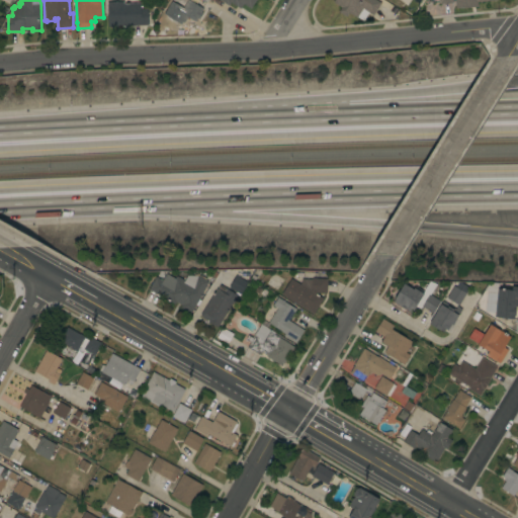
[(169,0),(167,8),(179,13),(184,0),(169,0)]
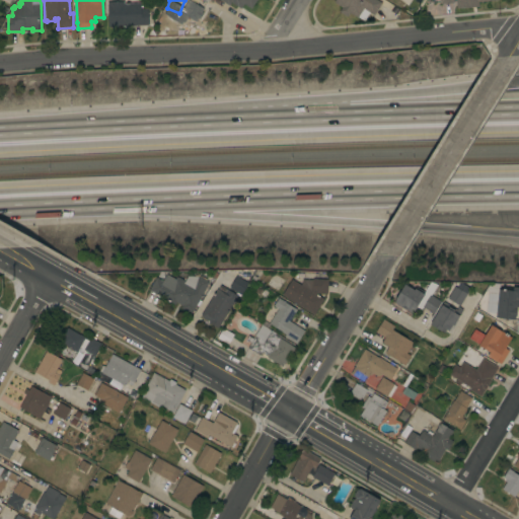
[(188,0),(203,9),(201,12),(203,13),(199,19),(197,18),(195,21),(180,12),(188,0)]
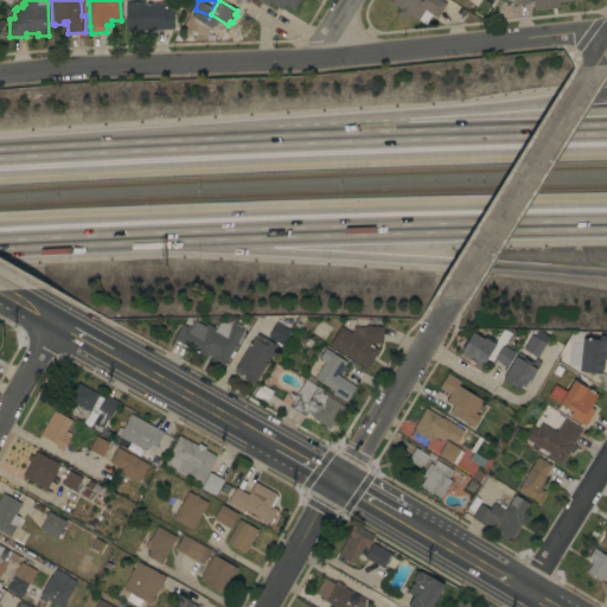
[(299,0),(293,10),(285,5),(281,11),(269,2),(267,6),(257,0),(244,0),(243,2),(238,0),(299,0)]
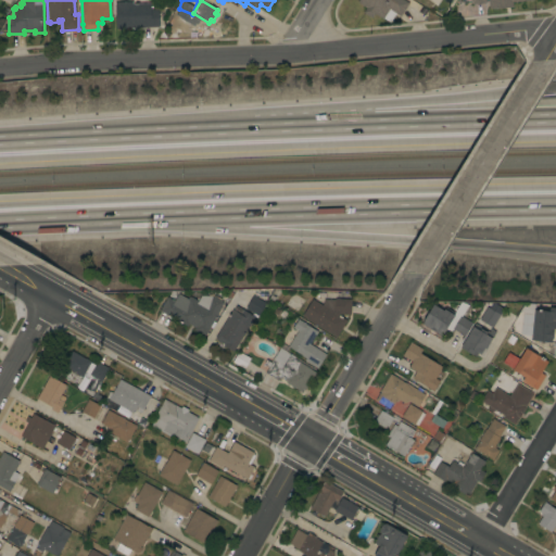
[(403,0),(408,3),(400,16),(395,13),(389,22),(383,19),(382,19),(374,13),(371,19),(363,12),(365,8),(357,2),(358,0),(403,0)]
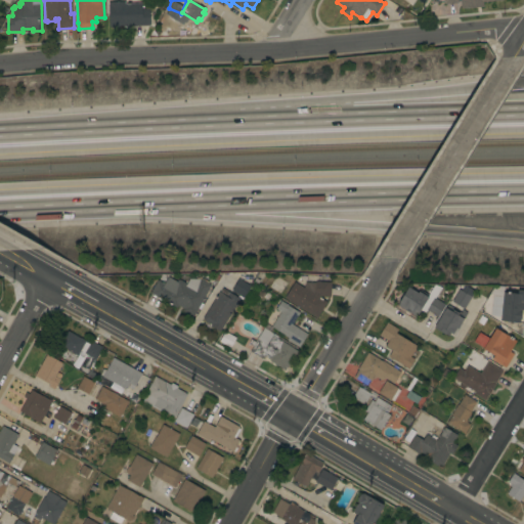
[(460,0),(503,0),(482,2),(483,6),(461,9),(460,0)]
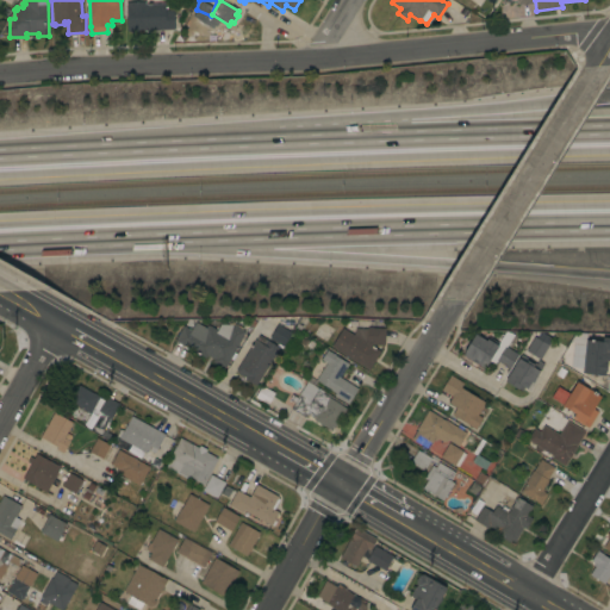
[(157,30),(157,31),(150,31),(150,30),(138,31),(138,32),(126,32),(125,2),(144,1),(145,5),(165,4),(166,11),(173,11),(173,30),(157,30)]
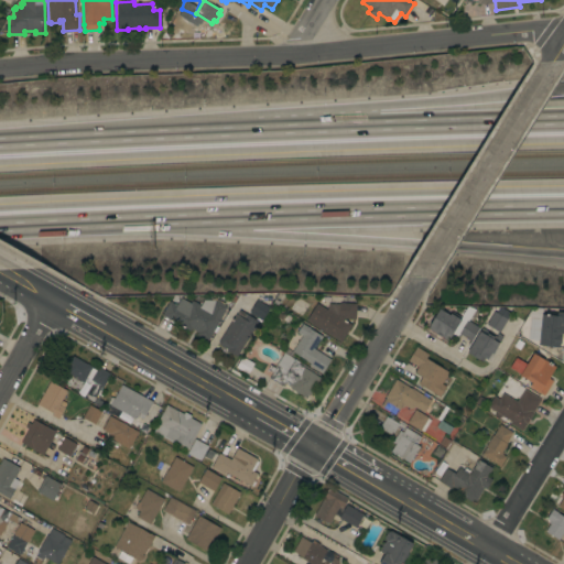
[(215,300),(226,306),(207,340),(196,334),(197,333),(191,328),(190,331),(162,315),(170,302),(176,305),(179,301),(181,297),(191,303),(192,301),(201,305),(204,300),(215,300)]
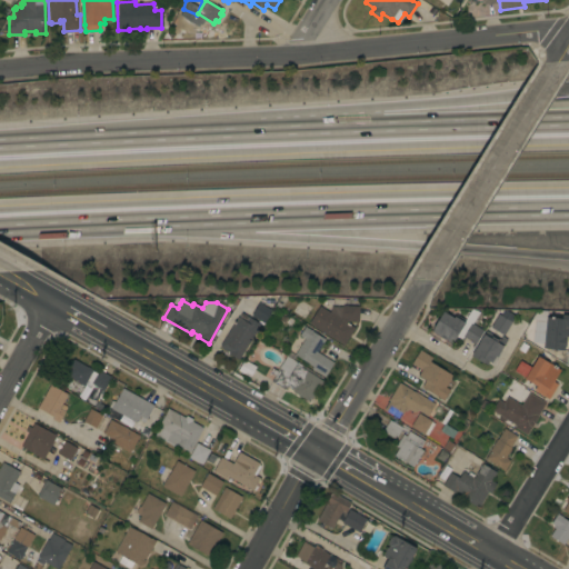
[(251,316),(259,303),(271,310),(263,323),(251,316)]
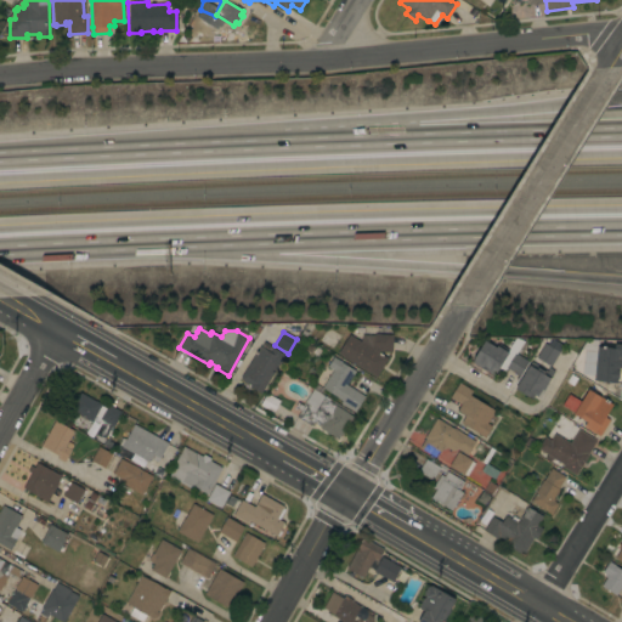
[(362,334),(374,335),(374,334),(393,335),(391,352),(382,351),(380,354),(388,358),(375,378),(338,354),(349,334),(360,341),(362,334)]
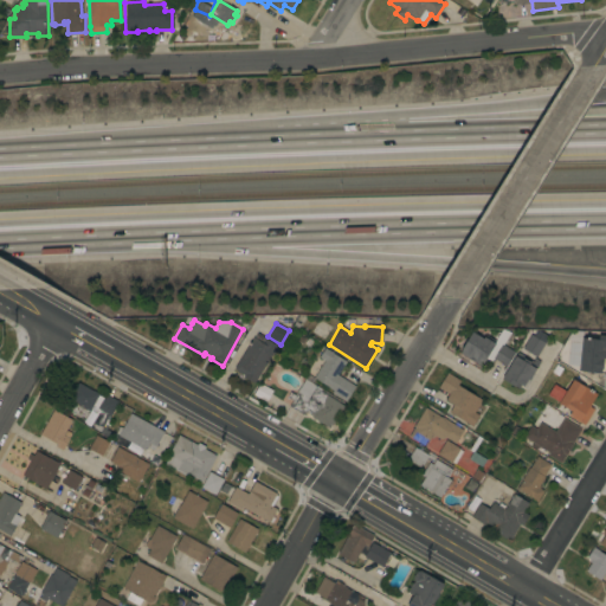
[(530,335),(534,337),(537,330),(548,337),(536,356),(522,348),(530,335)]
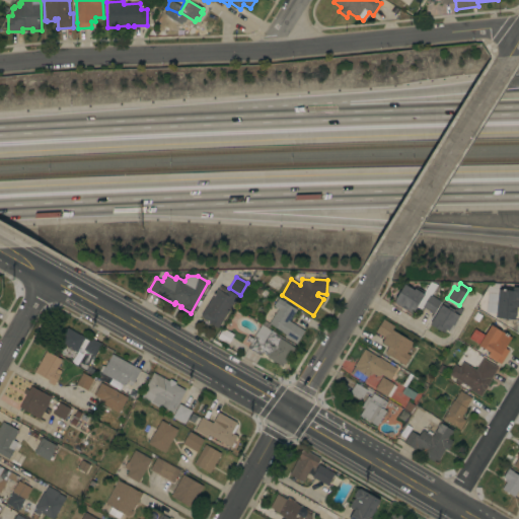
[(393,302),(404,284),(414,290),(416,287),(425,293),(414,311),(413,311),(412,313),(393,302)]
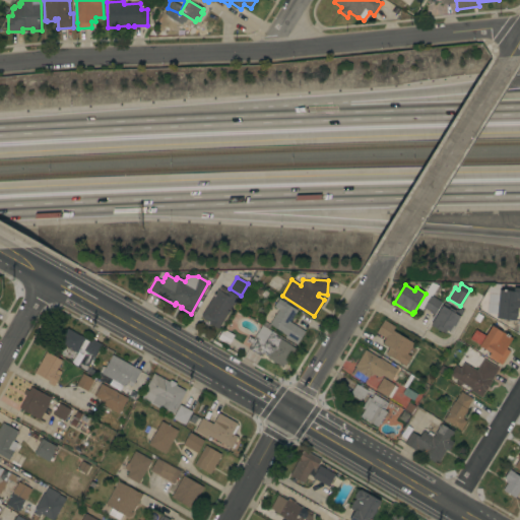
[(217,329),(210,325),(208,324),(209,323),(208,323),(209,322),(207,320),(206,321),(202,318),(202,317),(200,316),(217,289),(218,289),(220,285),(238,297),(217,329)]
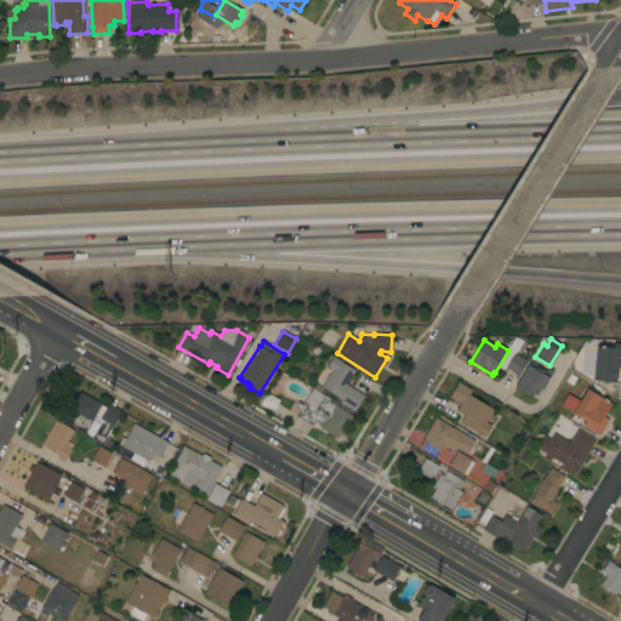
[(620,368),(617,368),(617,370),(619,370),(617,379),(616,379),(615,383),(608,382),(608,383),(603,383),(603,382),(592,381),(593,375),(581,374),(584,351),(596,352),(596,346),(613,348),(614,343),(620,343),(620,368)]
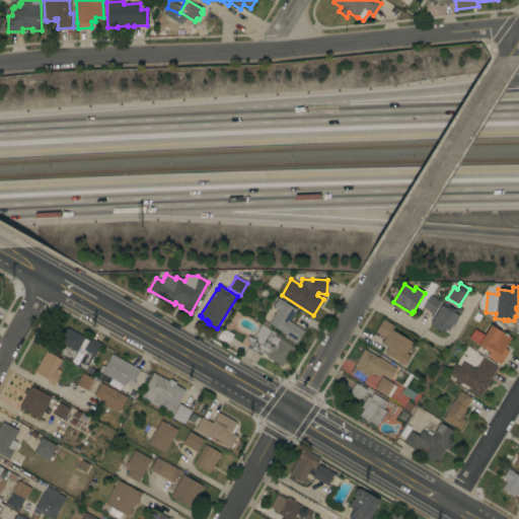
[(441,302),(434,314),(422,307),(429,295),(441,302)]
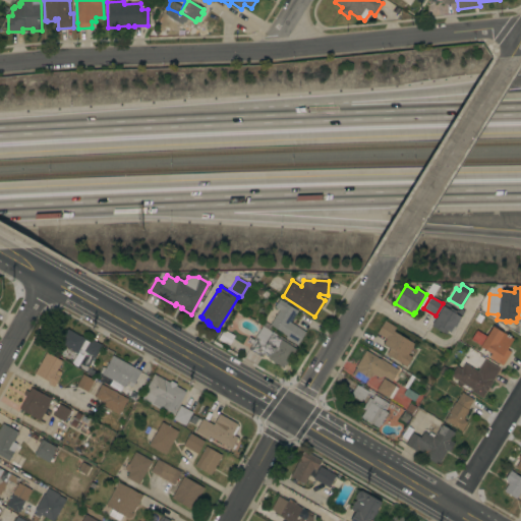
[(305,332),(297,345),(285,337),(286,336),(270,326),(279,310),(274,307),(279,299),(297,310),(290,323),(305,332)]
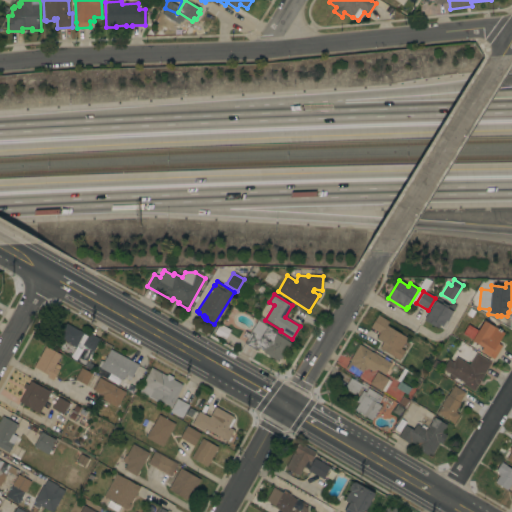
[(435,301),(441,304),(443,301),(450,305),(452,303),(456,305),(447,321),(446,320),(442,327),(439,325),(438,328),(435,326),(435,327),(423,320),(435,301)]
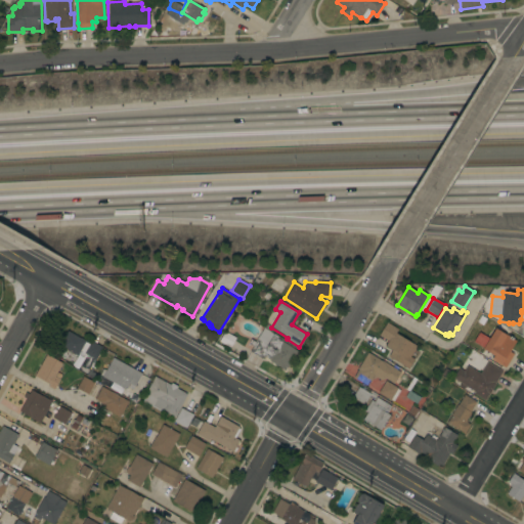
[(388,356),(391,350),(385,346),(388,341),(379,336),(387,322),(397,329),(395,333),(417,346),(409,357),(413,359),(408,368),(388,356)]
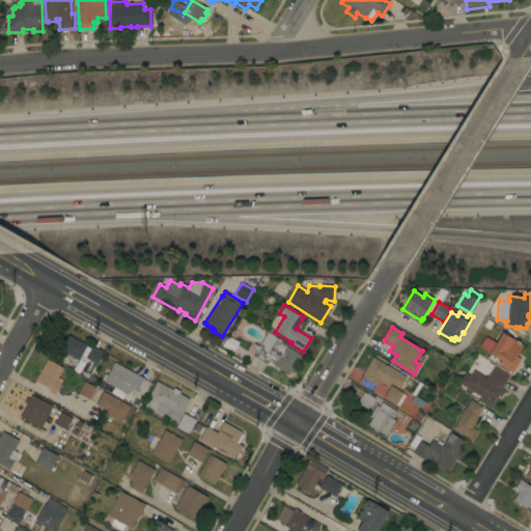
[(301,356),(290,373),(289,372),(288,375),(273,366),(274,365),(267,361),(266,364),(253,356),(256,351),(252,347),(254,343),(259,346),(268,332),(277,338),(276,340),(301,356)]
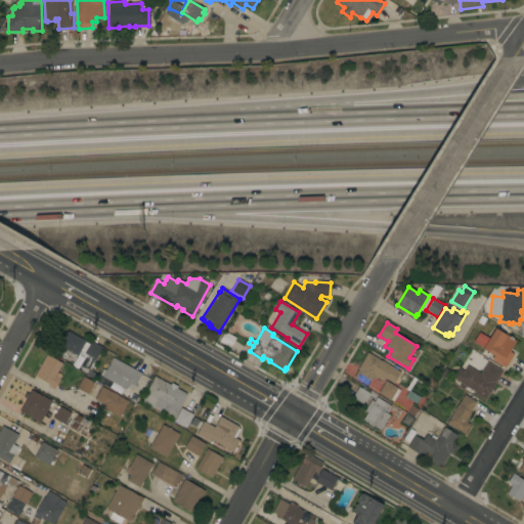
[(495,329),(516,342),(510,352),(513,354),(505,367),(492,359),(494,356),(483,349),(483,348),(473,342),(479,332),(488,338),(495,329)]
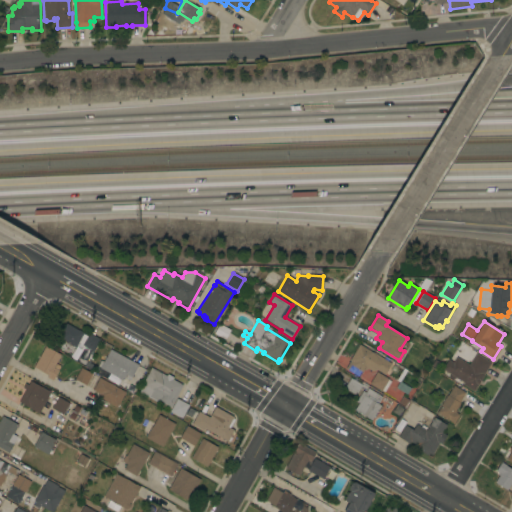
[(58,338),(61,332),(59,331),(61,327),(63,328),(66,324),(78,330),(81,331),(80,332),(83,333),(75,347),(58,338)]
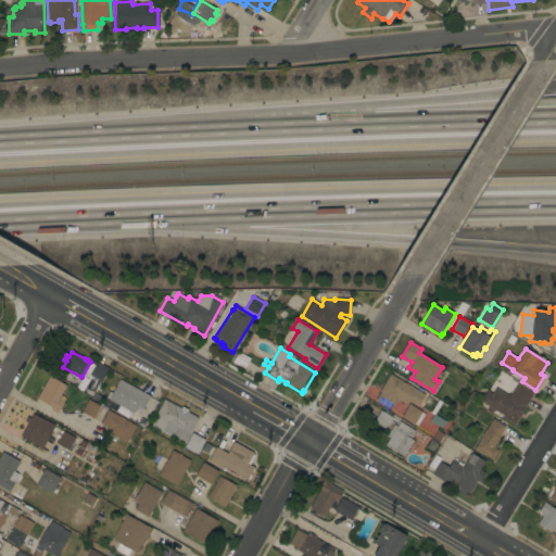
[(97,362),(109,368),(101,381),(89,375),(97,362)]
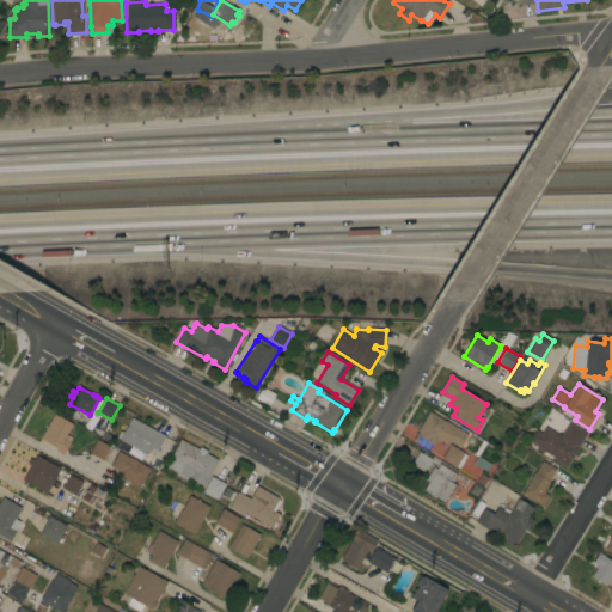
[(439,440),(436,442),(435,441),(433,445),(424,440),(421,445),(412,441),(418,432),(417,432),(429,411),(446,422),(467,435),(459,448),(450,442),(444,444),(439,440)]
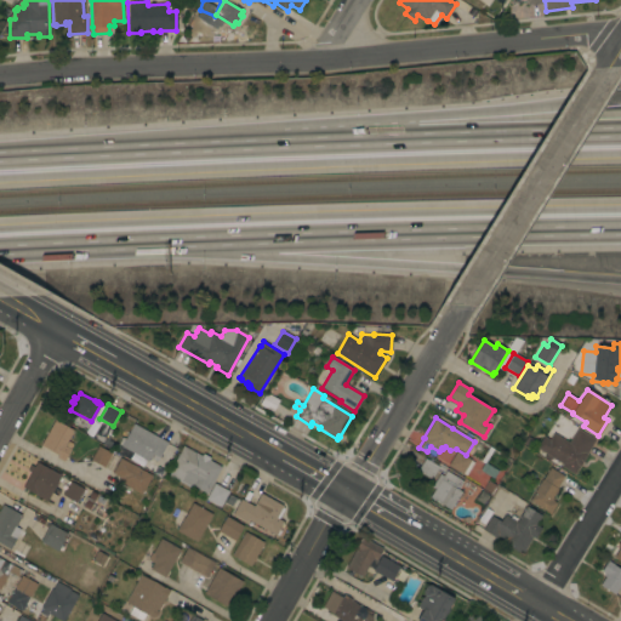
[(55,421),(73,431),(64,446),(70,450),(63,461),(56,457),(57,455),(40,446),(55,421)]
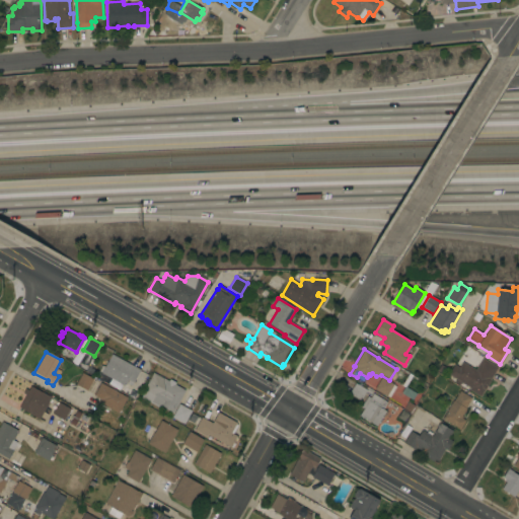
[(140,369),(133,382),(128,379),(124,385),(123,384),(122,385),(120,384),(120,383),(101,373),(112,354),(140,369)]
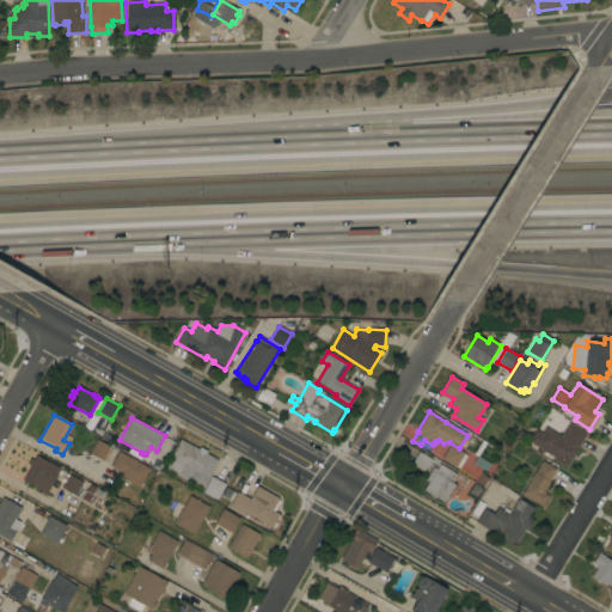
[(537,430),(542,434),(546,428),(561,436),(569,423),(586,434),(577,447),(579,448),(565,467),(554,460),(555,458),(530,441),(537,430)]
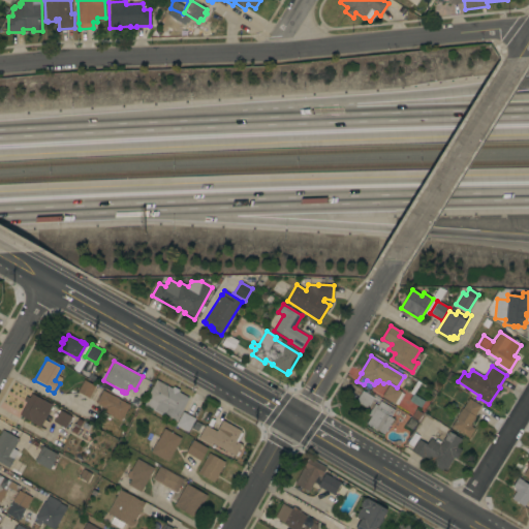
[(88,399),(76,392),(84,380),(95,386),(88,399)]
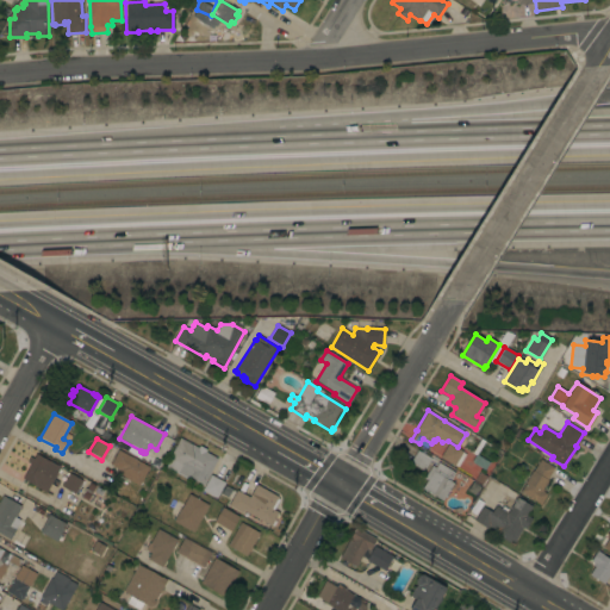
[(203,485),(191,478),(190,480),(166,467),(170,458),(169,456),(180,439),(198,448),(199,447),(205,450),(205,452),(217,459),(203,485)]
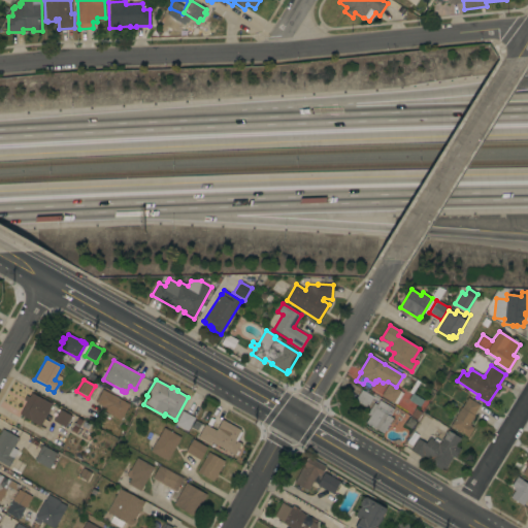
[(400,391),(400,392),(402,393),(403,390),(411,394),(411,393),(423,399),(419,406),(416,405),(411,414),(394,403),(393,403),(387,399),(386,400),(381,397),(382,396),(381,396),(388,384),(400,391)]
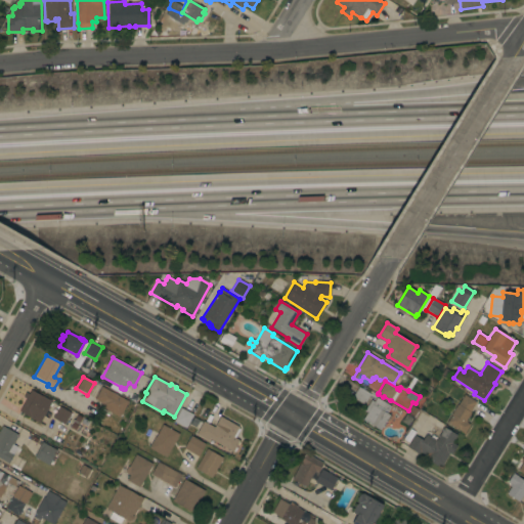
[(128,401),(120,418),(98,406),(100,402),(94,399),(101,387),(128,401)]
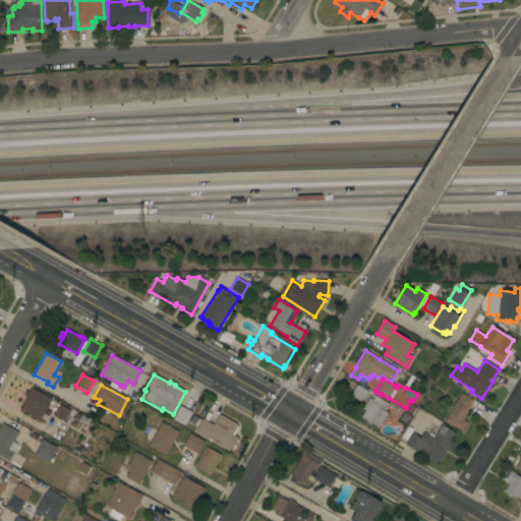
[(368,392),(369,390),(373,392),(371,396),(367,393),(361,402),(350,395),(356,385),(368,392)]
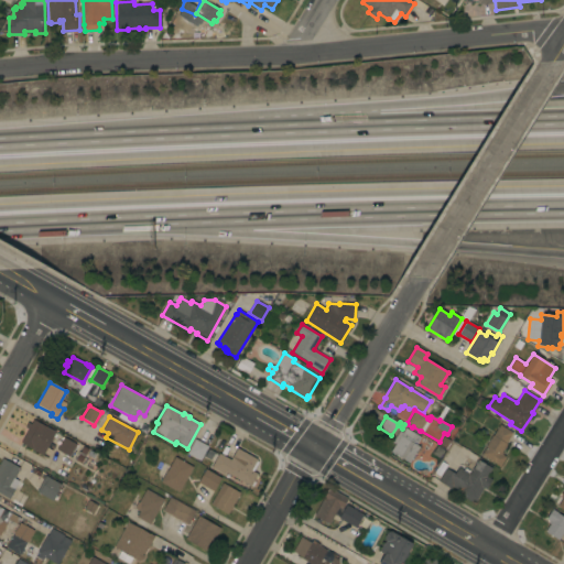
[(20,442),(28,430),(24,427),(28,422),(31,424),(33,420),(55,433),(42,455),(20,442)]
